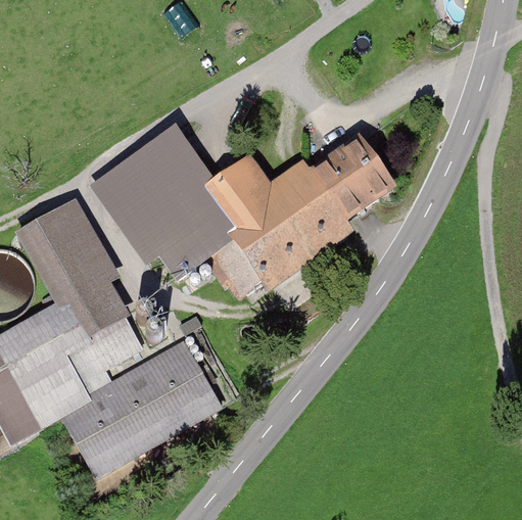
[(174,123),(89,185),(144,265),(158,256),(176,280),(204,258),(231,239),(228,233),(233,228),(203,185),(212,177),(174,123)]
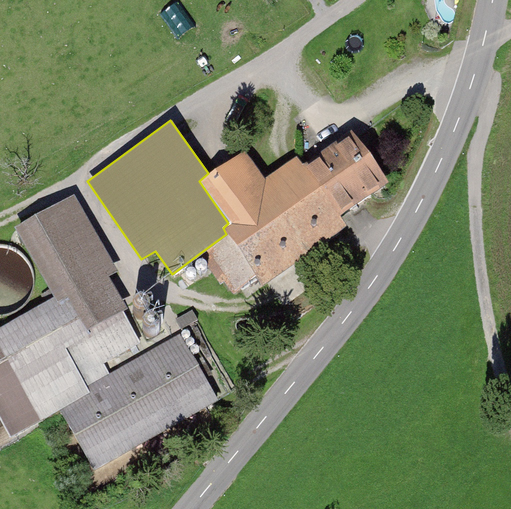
[(351,130),(302,164),(339,216),(387,182),(351,130)]
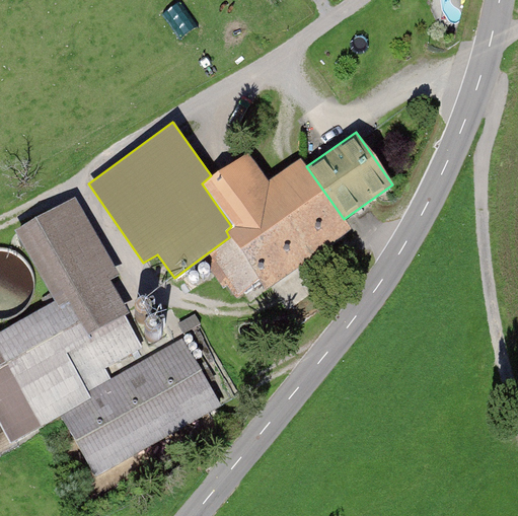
[(211,175),(202,183),(231,226),(226,231),(229,237),(259,279),(266,289),(351,228),(344,219),(306,166),(300,157),(268,179),(246,151),(211,175)]
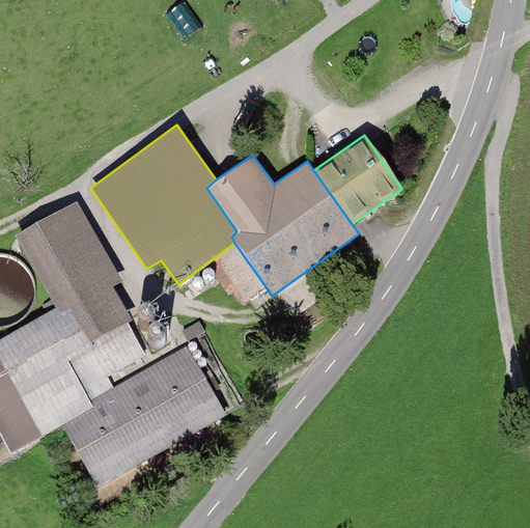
[(78,201),(17,235),(57,307),(61,313),(73,308),(93,343),(130,323),(134,320),(115,285),(124,280),(78,201)]
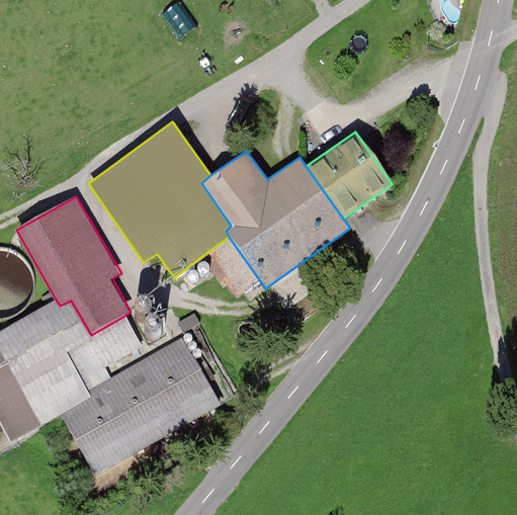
[(258,278),(229,237),(202,256),(223,285),(227,283),(236,296),(258,278)]
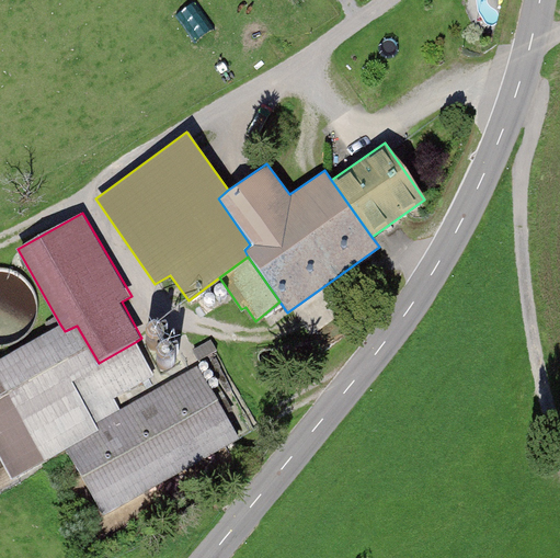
[(0,343),(4,344),(16,340),(27,332),(34,321),(37,309),(37,297),(32,285),(24,275),(13,269),(1,266),(0,266),(0,343)]
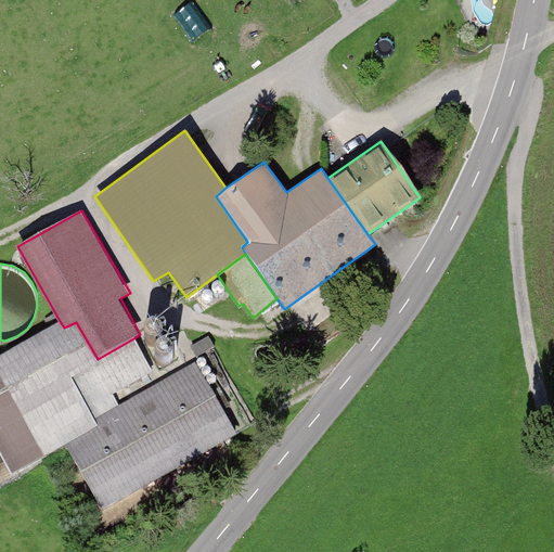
[(213,293),(214,294),(216,294),(218,294),(220,294),(221,292),(222,291),(223,289),(223,286),(222,284),(220,282),(218,282),(216,282),(214,282),(213,283),(211,285),(210,286),(210,289),(211,291),(213,293)]
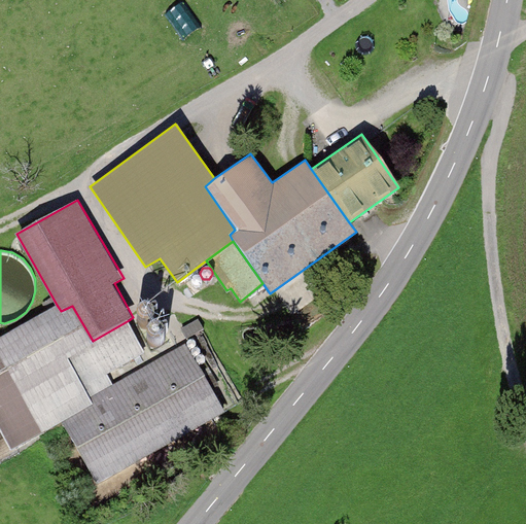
[(190,285),(193,286),(195,286),(196,286),(198,286),(200,285),(201,283),(201,281),(201,279),(200,277),(199,276),(197,275),(195,275),(193,275),(190,276),(189,278),(189,280),(189,282),(189,283),(190,285)]
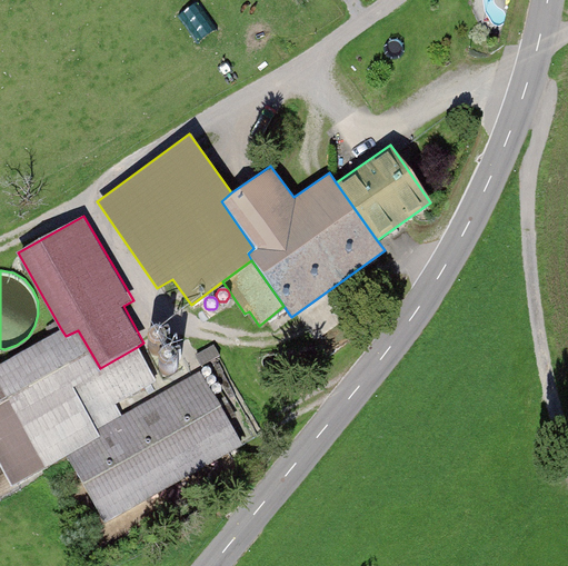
[(61,329),(0,363),(0,462),(13,485),(67,454),(101,435),(97,428),(122,414),(117,403),(157,379),(139,346),(100,368),(78,330),(66,336),(61,329)]
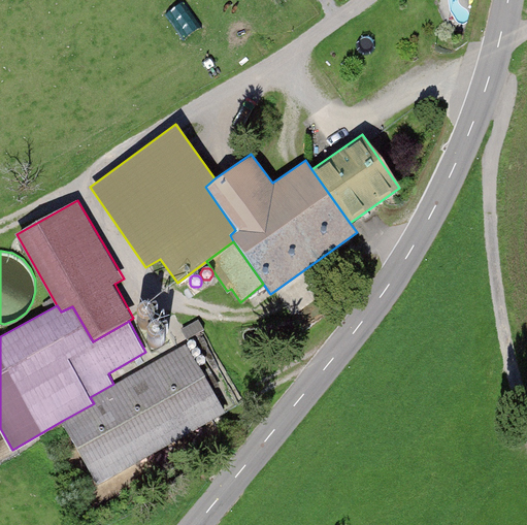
[(143,327),(145,327),(149,327),(152,326),(155,325),(156,322),(157,319),(157,316),(155,313),(153,310),(150,309),(146,308),(143,309),(141,312),(139,314),(138,317),(138,320),(139,322),(140,325),(143,327)]
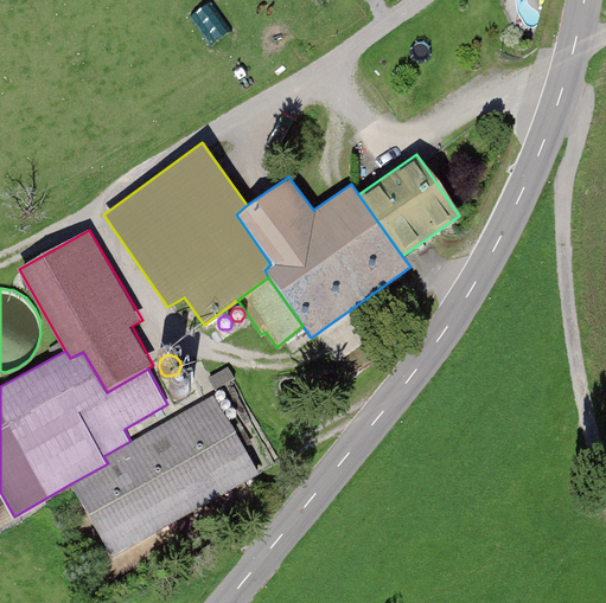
[(230,365),(210,377),(216,387),(236,376),(230,365)]
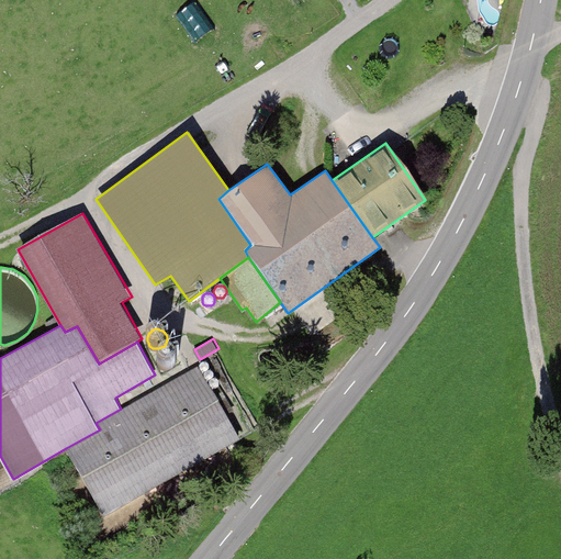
[(163,368),(166,369),(169,369),(171,368),(175,366),(176,362),(177,359),(177,356),(175,354),(172,351),(170,349),(167,349),(164,349),(160,351),(158,354),(157,357),(157,360),(158,364),(160,366),(163,368)]
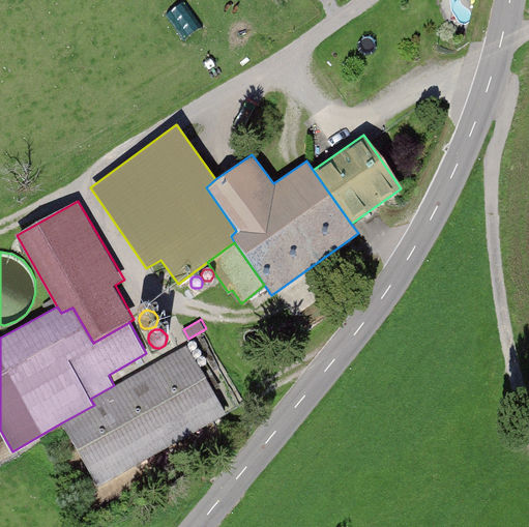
[(228,414),(187,344),(114,385),(90,399),(94,405),(62,422),(99,489),(228,414)]
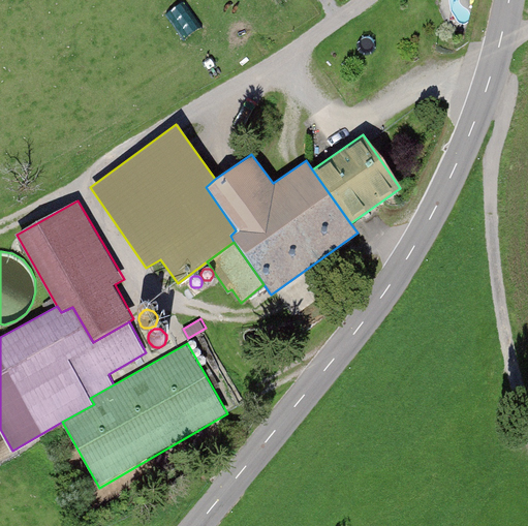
All buildings are outlined.
